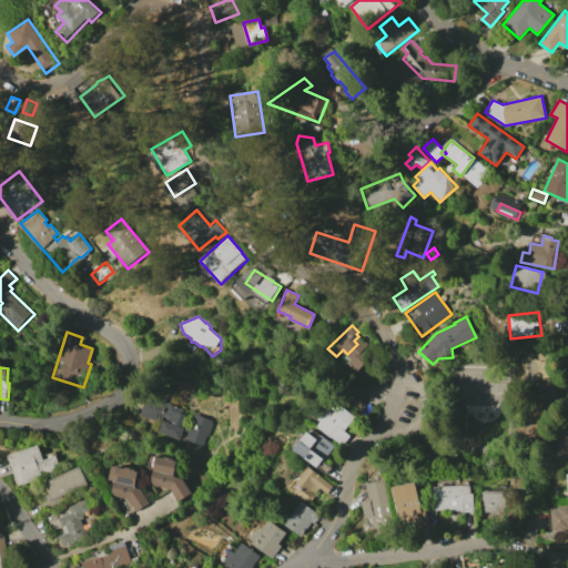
[(150,394),(216,422),(206,444),(180,434),(178,440),(156,433),(159,425),(140,417),(150,394)]
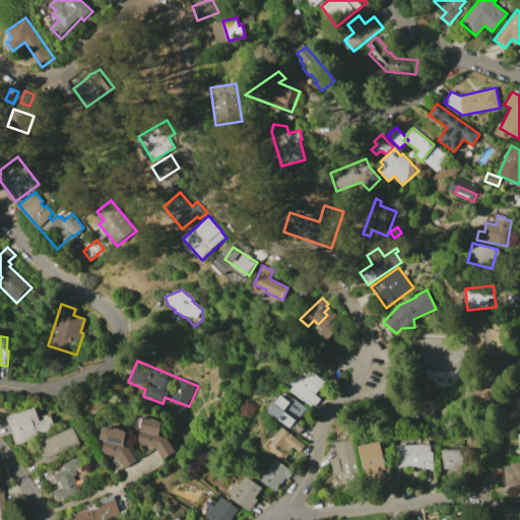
[(325,382),(316,394),(321,398),(313,408),(304,401),(303,402),(294,395),(295,394),(289,390),(294,386),(288,382),(302,364),(325,382)]
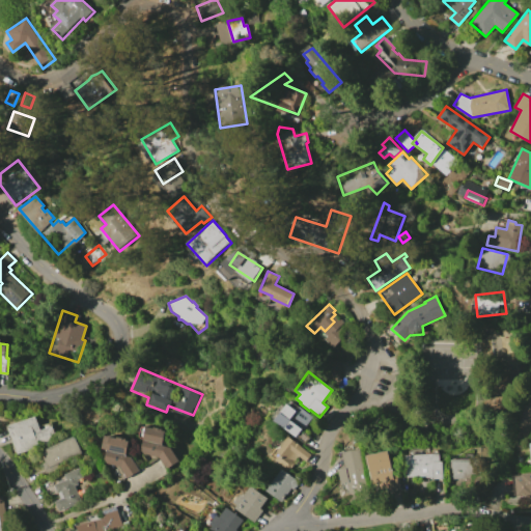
[(350,382),(341,389),(336,384),(344,376),(350,382)]
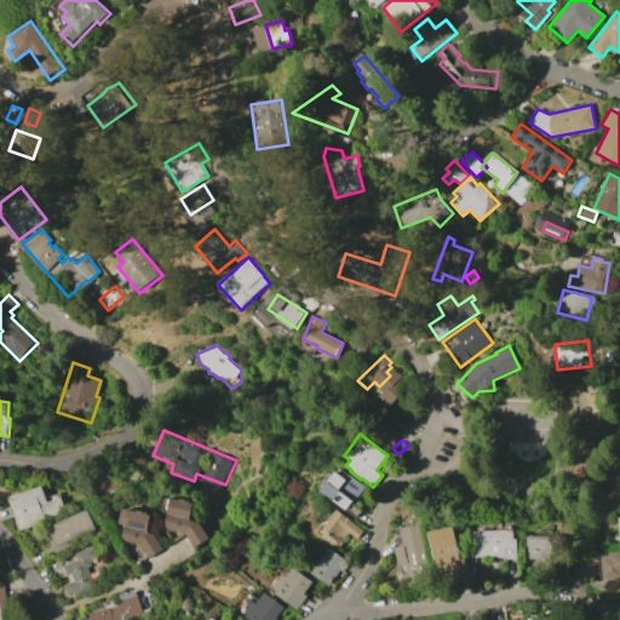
[(321,491),(337,470),(346,477),(349,474),(367,488),(355,504),(365,511),(357,520),(321,491)]
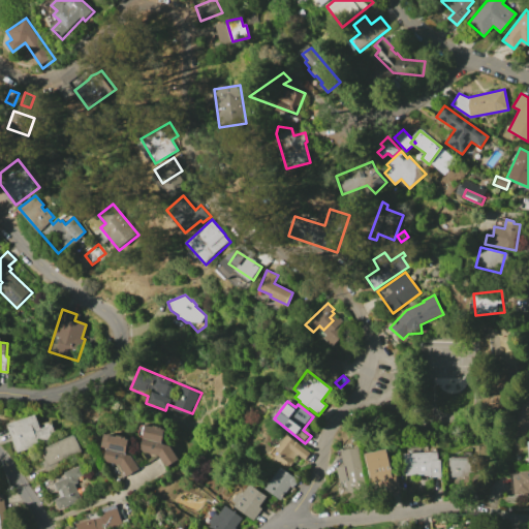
[(18,453),(8,424),(36,413),(41,428),(52,425),(57,439),(18,453)]
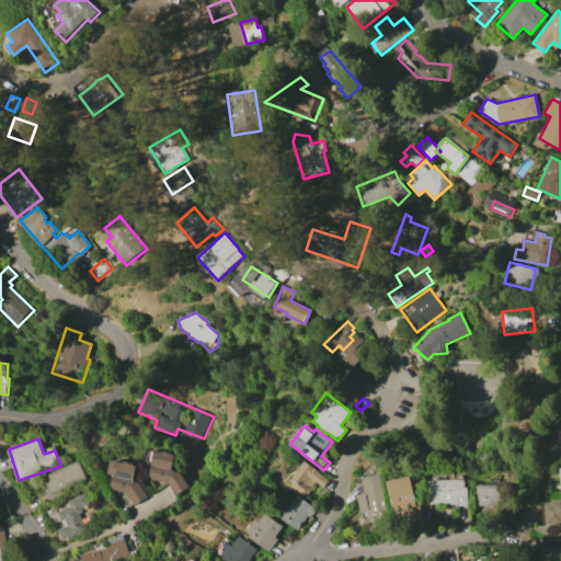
[(167,482),(147,477),(150,466),(151,466),(155,450),(161,451),(161,450),(171,453),(171,454),(174,455),(170,470),(180,472),(189,487),(174,495),(167,482)]
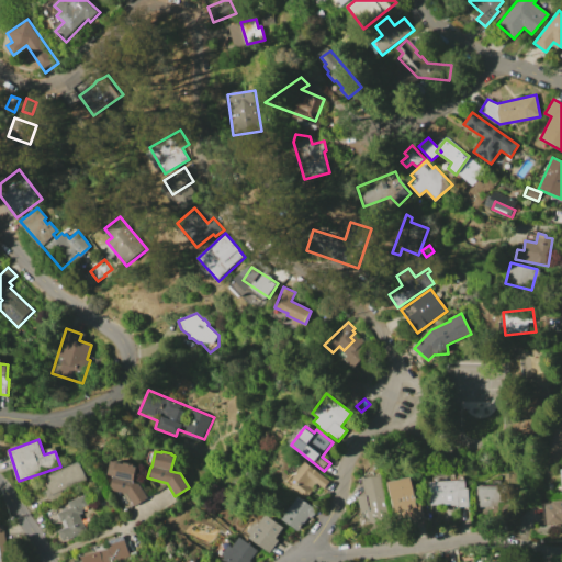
[(126,493),(109,489),(112,476),(107,475),(110,460),(123,463),(123,462),(133,464),(133,465),(136,467),(132,482),(138,483),(147,497),(134,506),(126,493)]
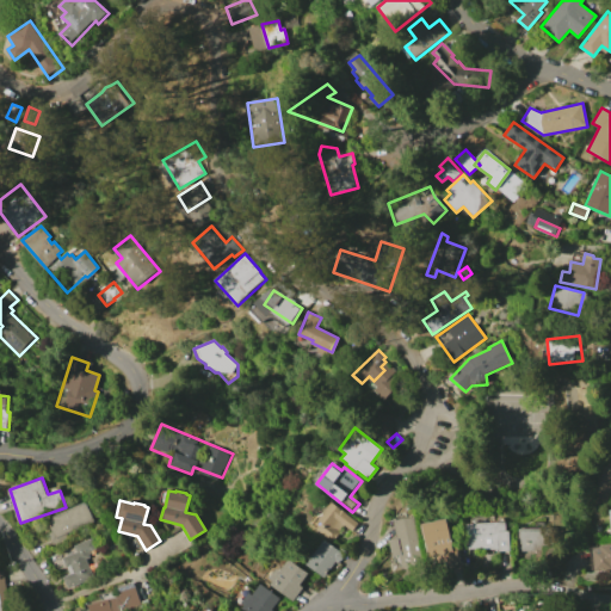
[(84,501),(92,519),(50,539),(41,522),(84,501)]
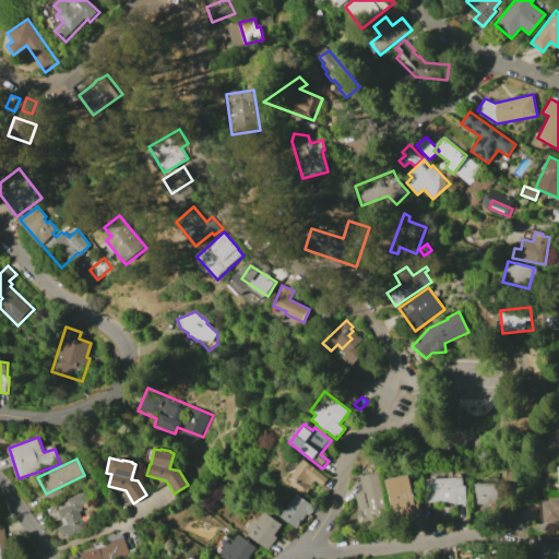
[(302,459),(326,478),(313,496),(304,488),(300,492),(288,483),(293,478),(289,476),(302,459)]
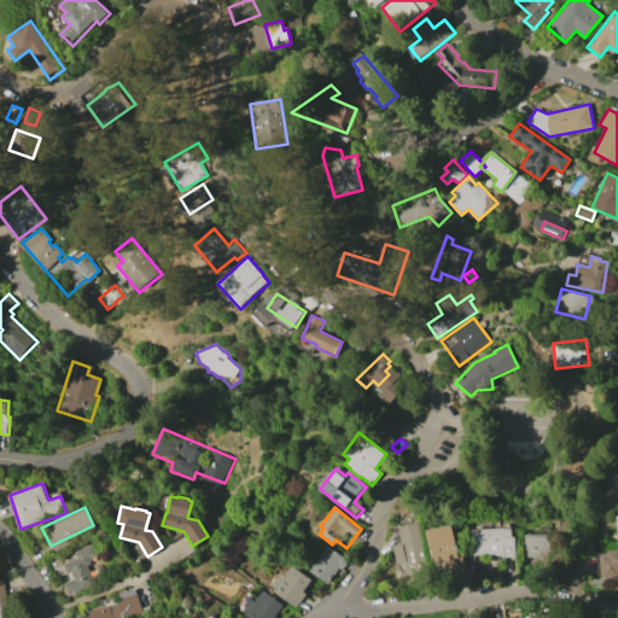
[(398,526),(419,523),(429,570),(406,575),(403,561),(397,563),(394,546),(402,544),(398,526)]
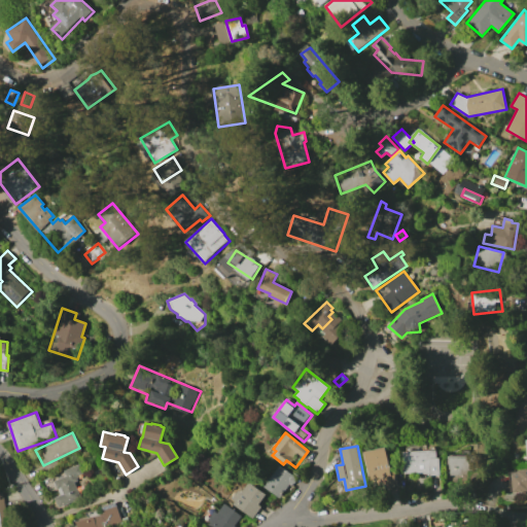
[(364,452),(385,447),(391,476),(371,481),(364,452)]
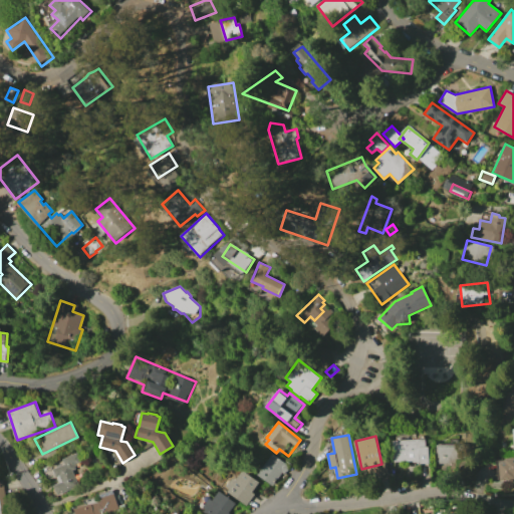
[(394,441),(426,439),(426,445),(420,445),(420,447),(429,447),(430,463),(395,465),(394,441)]
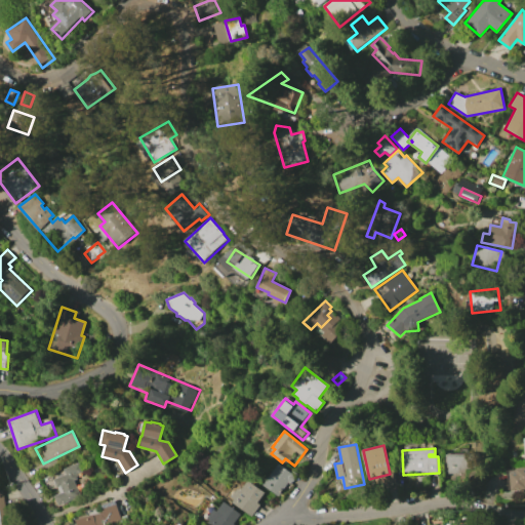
[(445,454),(472,454),(472,475),(445,475),(445,454)]
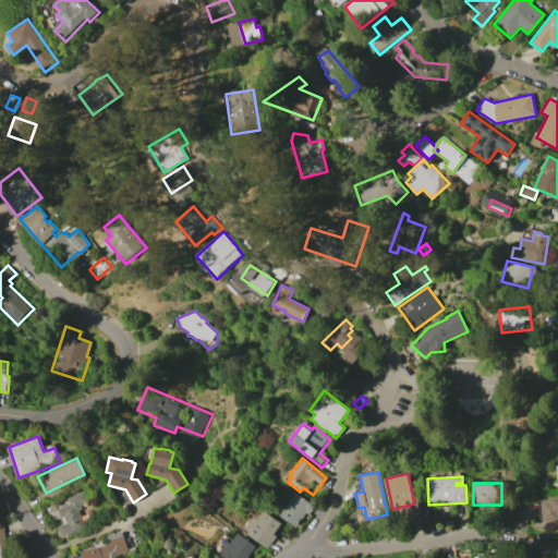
[(60,538),(56,528),(61,524),(58,518),(55,510),(67,505),(64,498),(81,492),(85,501),(79,505),(80,509),(76,510),(84,528),(60,538)]
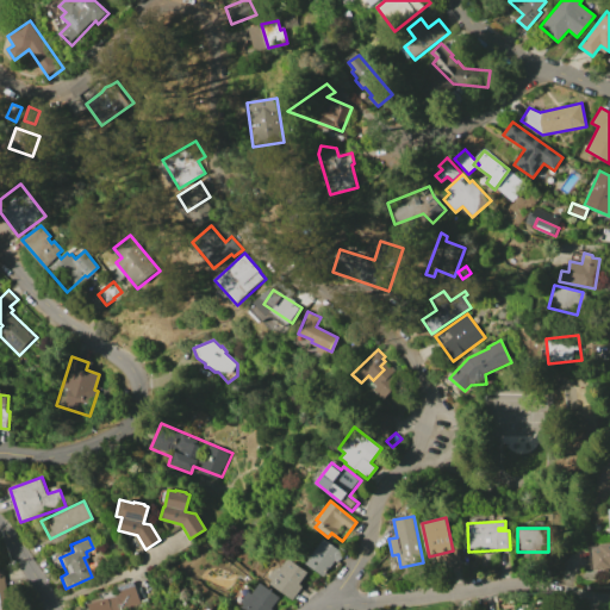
[(305,564),(324,539),(344,554),(337,562),(336,561),(323,578),(305,564)]
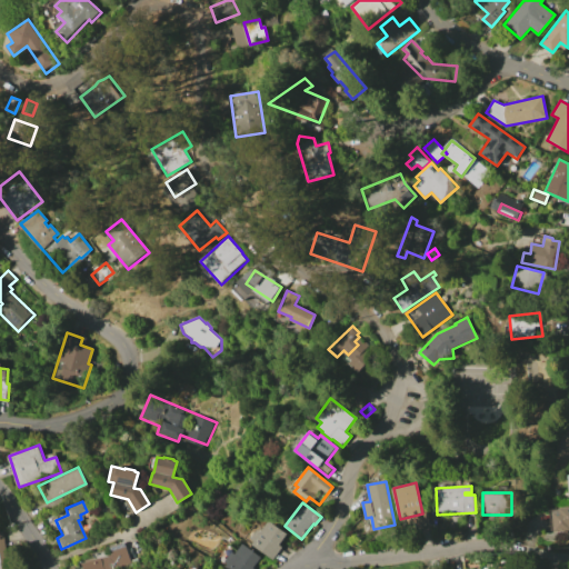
[(568,507),(568,531),(555,532),(552,512),(558,512),(558,508),(568,507)]
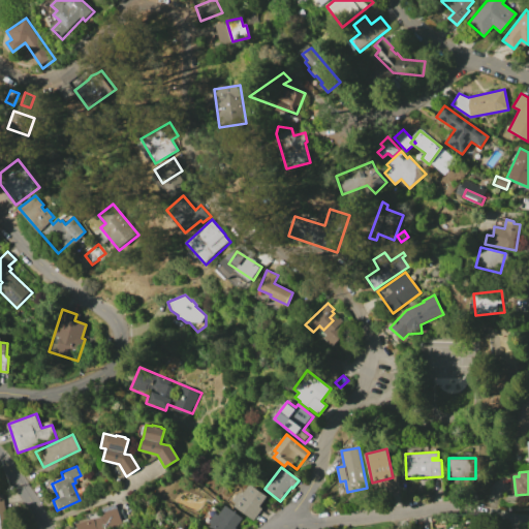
[(250,484),(268,497),(259,507),(262,509),(253,521),(234,506),(236,503),(234,501),(242,490),(244,492),(250,484)]
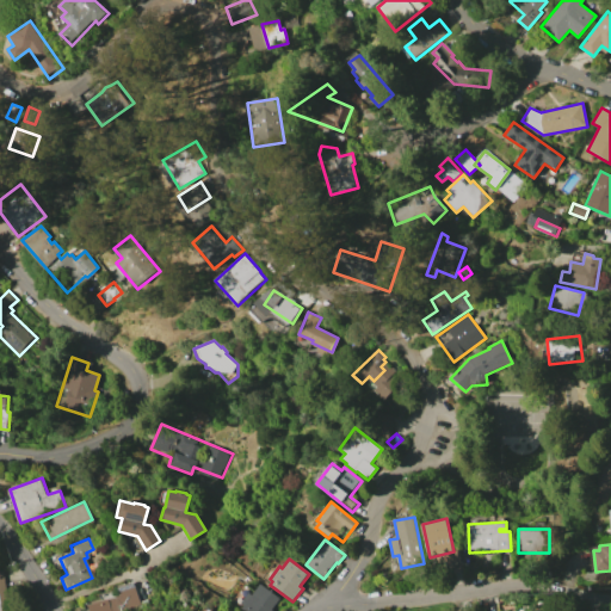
[(0,610),(0,571),(4,571),(10,610),(0,610)]
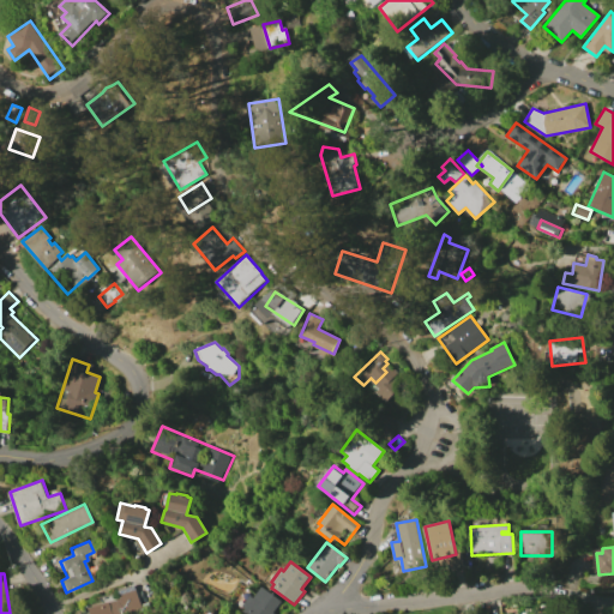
[(142,608),(125,613),(88,613),(86,609),(120,597),(118,591),(133,585),(142,608)]
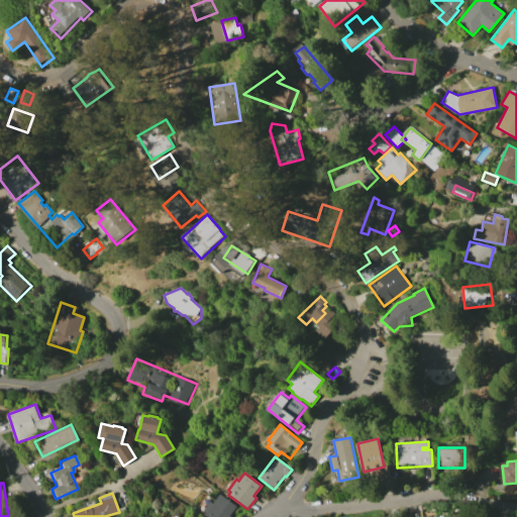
[(205,516),(204,516),(207,512),(204,511),(211,502),(214,503),(221,494),(237,507),(230,516),(231,516),(205,516)]
